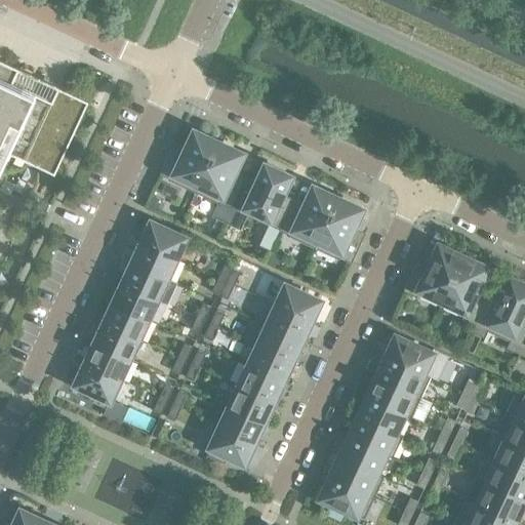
[(0,148),(51,171),(51,172),(54,173),(57,168),(86,107),(89,101),(85,99),(18,69),(0,59),(0,148)]
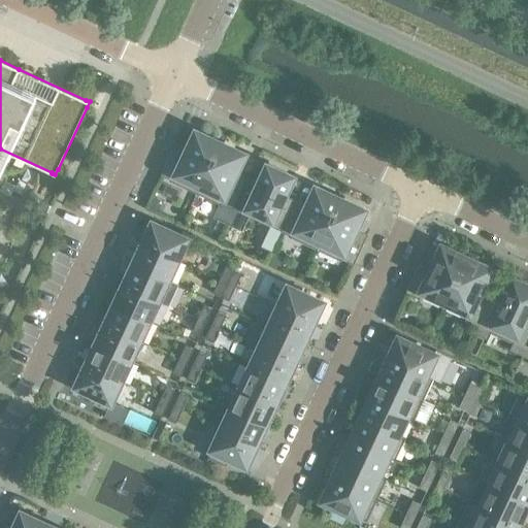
[(197,193),(220,142),(196,131),(184,156),(172,151),(161,173),(173,179),(172,182),(197,193)]
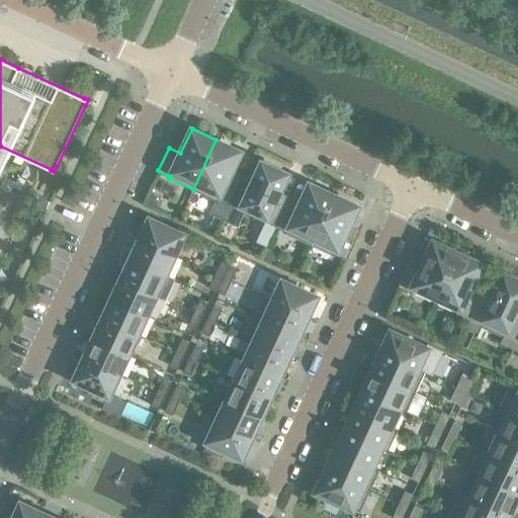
[(229,175),(240,151),(216,140),(193,189),(217,200),(218,198),(229,203),(240,181),(229,175)]
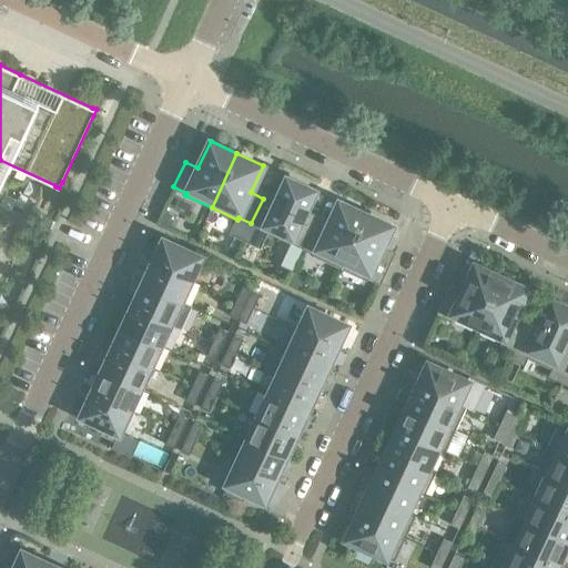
[(303,247),(314,222),(302,216),(315,189),(287,176),(266,223),(293,235),(290,241),(303,247)]
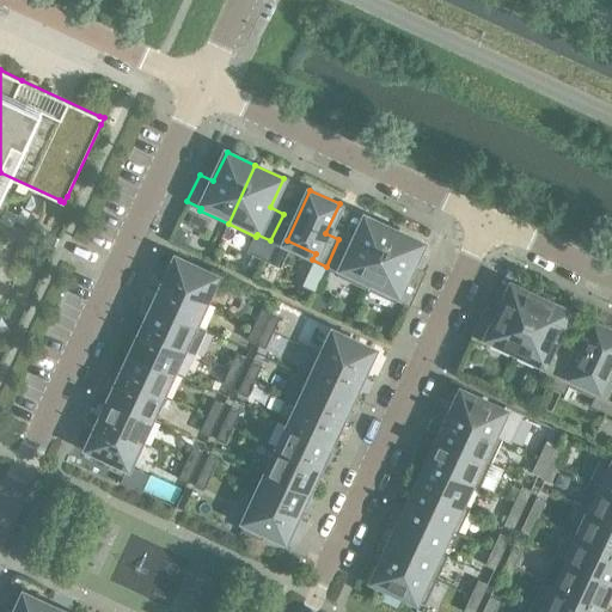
[(367,288),(395,230),(366,216),(352,246),(338,239),(326,267),(340,273),(338,275),(367,288)]
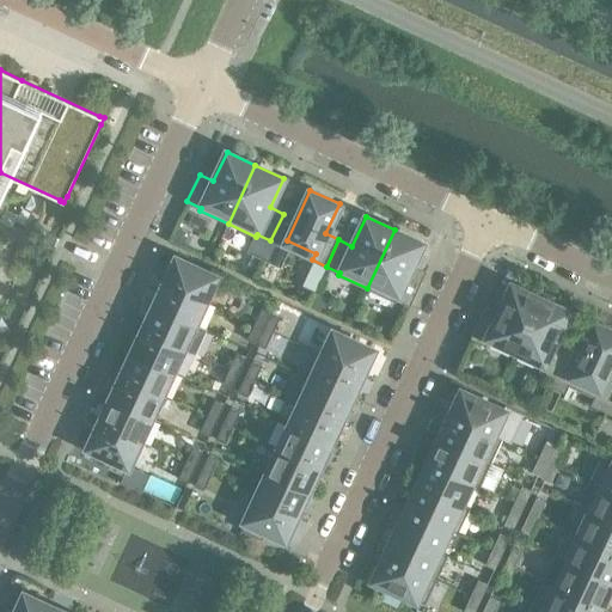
[(178,227),(172,240),(187,248),(193,234),(178,227)]
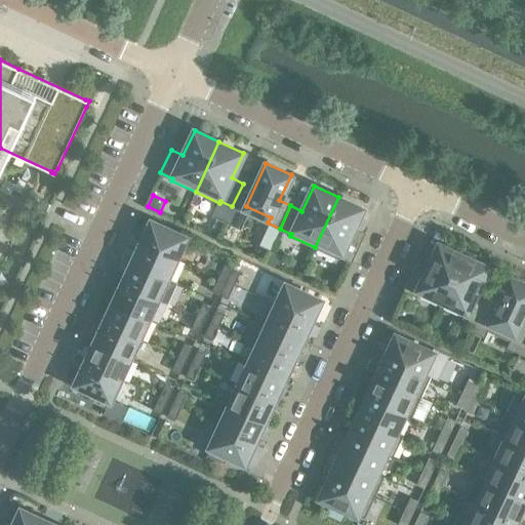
[(315,247),(339,258),(339,256),(352,263),(362,239),(351,234),(362,208),(338,197),(315,247)]
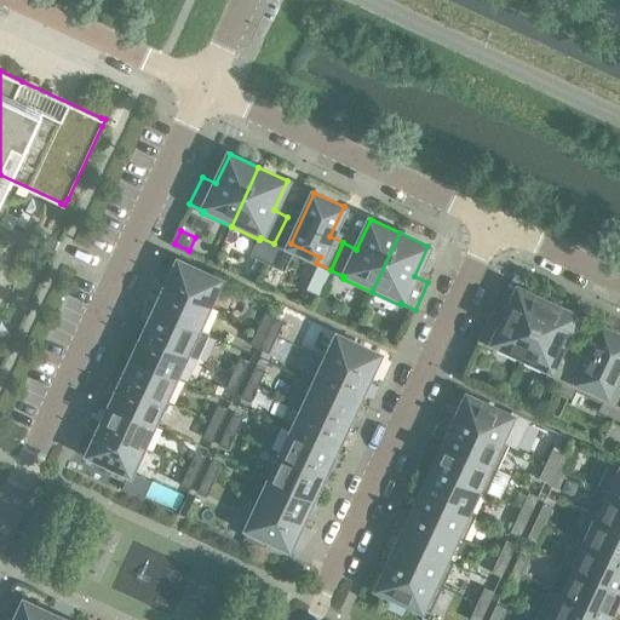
[(208,304),(219,280),(179,260),(167,285),(208,304)]
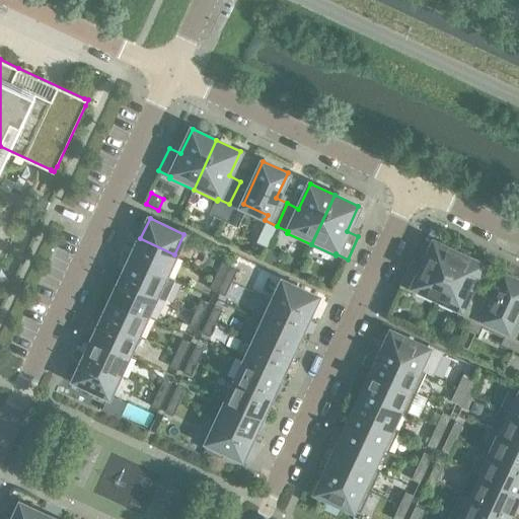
[(164,275),(174,254),(140,238),(131,258),(164,275)]
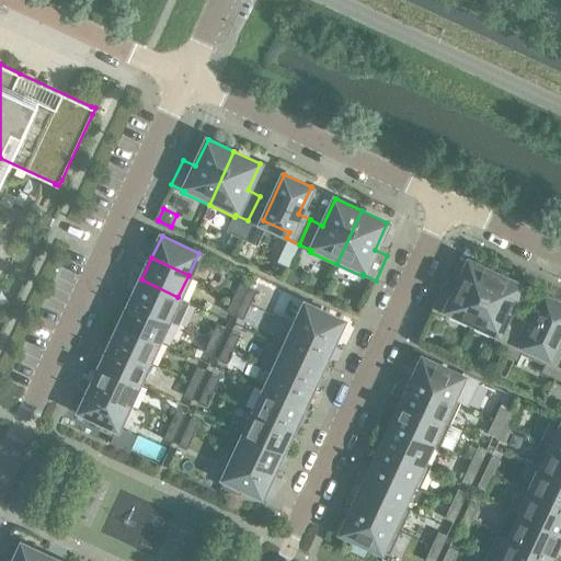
[(473,320),(495,273),(469,261),(458,285),(456,289),(444,283),(432,310),(446,317),(449,309),(473,320)]
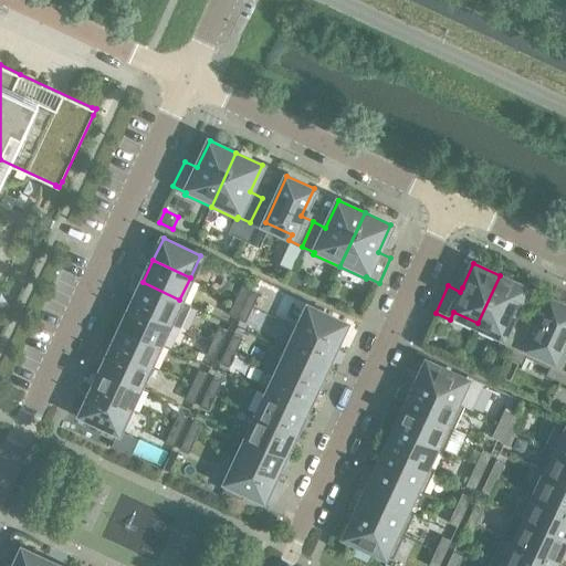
[(293,271),(287,282),(301,287),(305,276),(293,271)]
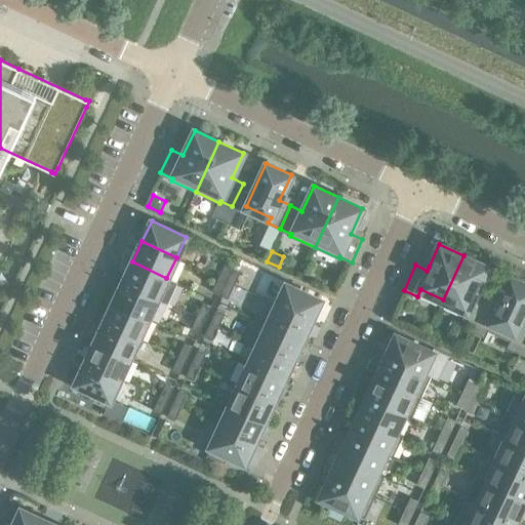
[(488,267),(463,255),(443,299),(466,311),(462,317),(475,323),(487,298),(476,293),(488,267)]
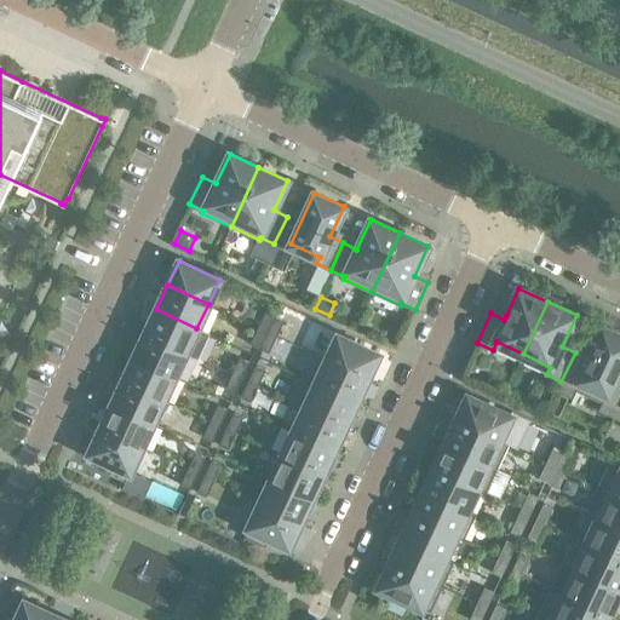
[(210,333),(196,328),(156,309),(145,333),(185,351),(197,357),(210,333)]
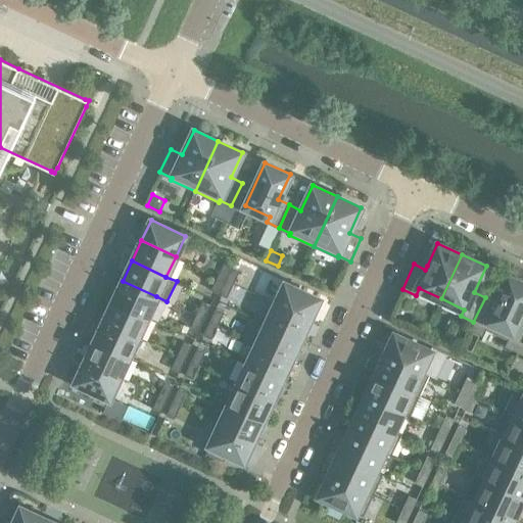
[(226,280),(232,266),(224,263),(218,276),(226,280)]
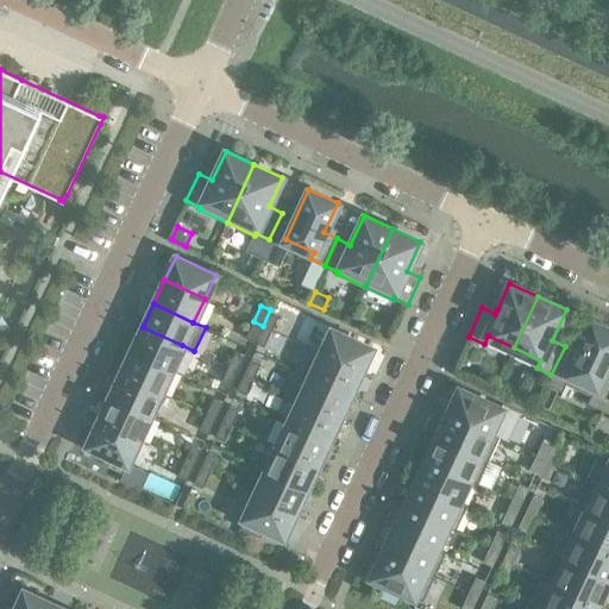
[(280,314),(270,309),(263,326),(271,331),(280,314)]
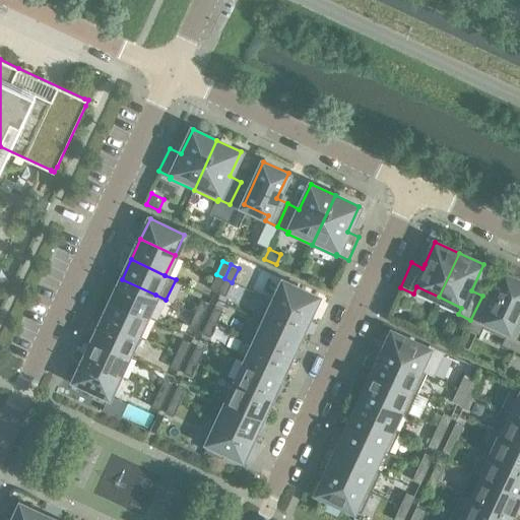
[(217,291),(224,278),(216,274),(210,288),(217,291)]
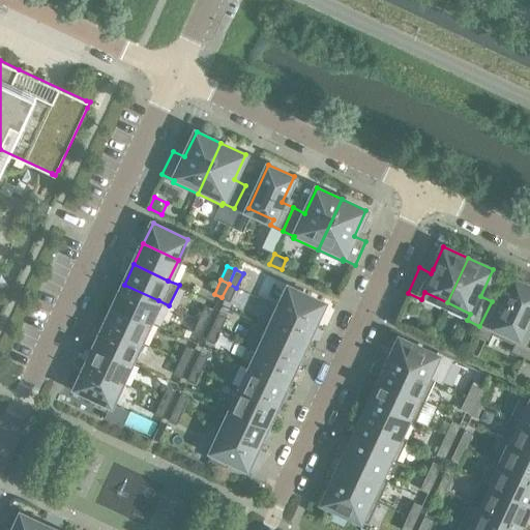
[(492,301),(479,326),(476,333),(490,340),(493,333),(514,344),(511,350),(525,356),(529,344),(529,319),(528,319),(529,315),(529,286),(516,280),(503,306),(492,301)]
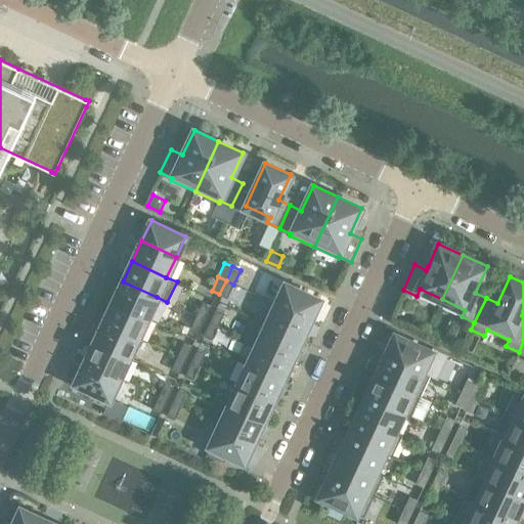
[(227,298),(233,285),(226,280),(219,294),(227,298)]
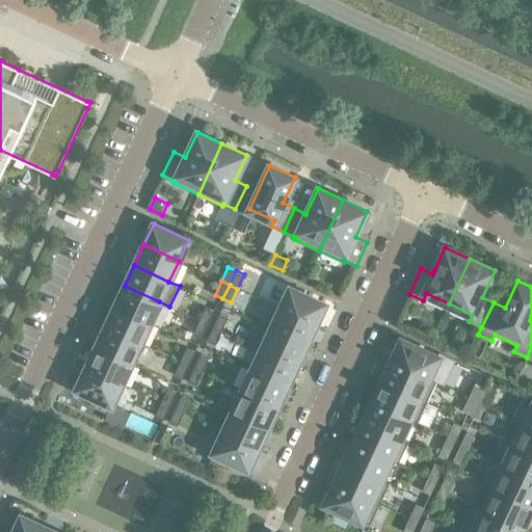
[(150,322),(159,301),(125,286),(115,306),(150,322)]
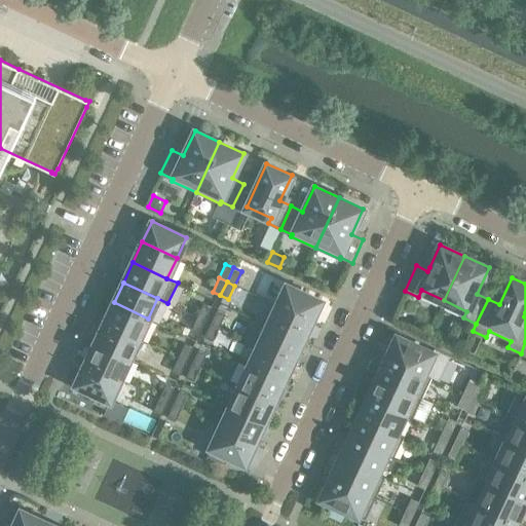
[(322,300),(287,284),(277,305),(311,321),(322,300)]
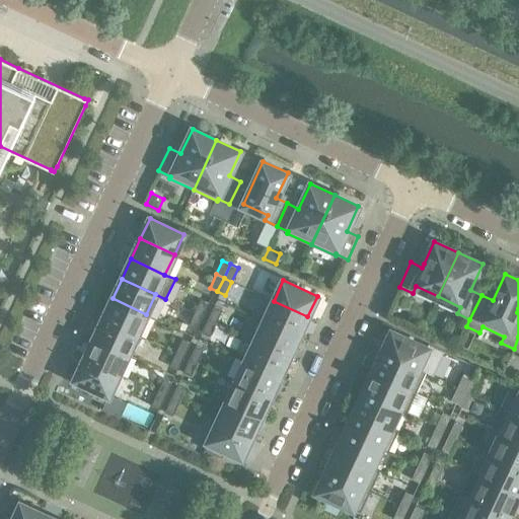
[(137,334),(146,314),(113,298),(103,318),(137,334)]
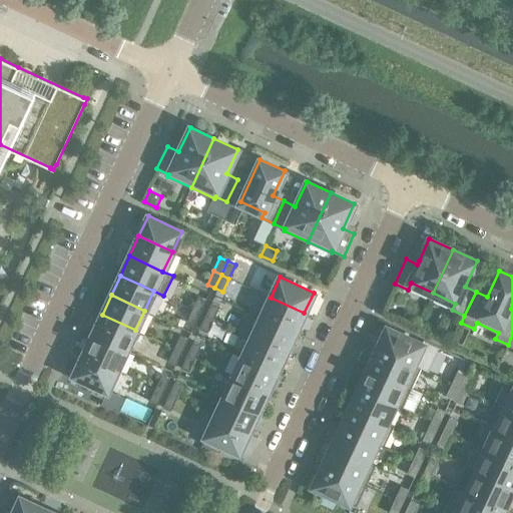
[(200,313),(206,300),(198,296),(192,309),(200,313)]
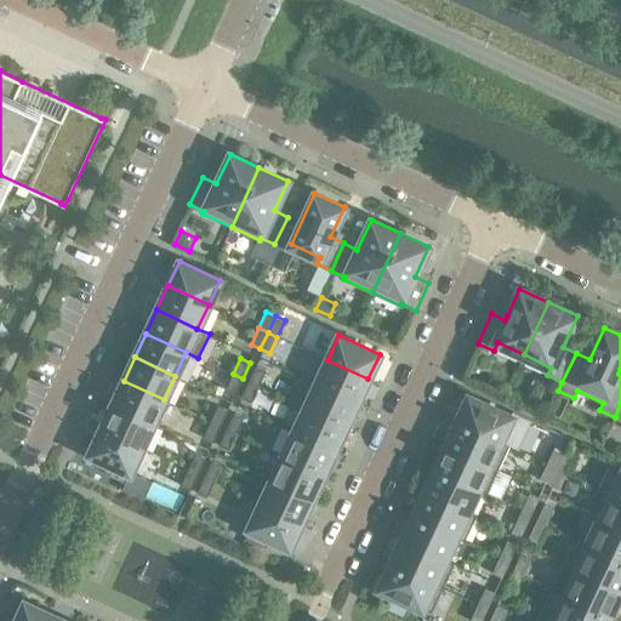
[(357,403),(368,379),(328,360),(317,383),(357,403)]
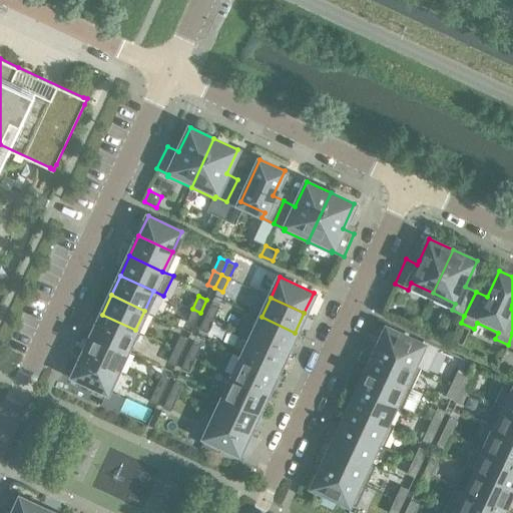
[(219,306),(211,302),(205,315),(213,319),(219,306)]
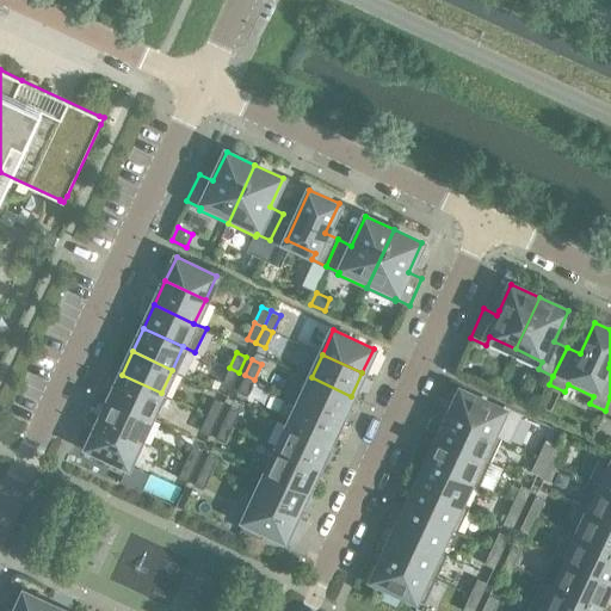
[(230,388),(239,372),(229,368),(222,383),(230,388)]
